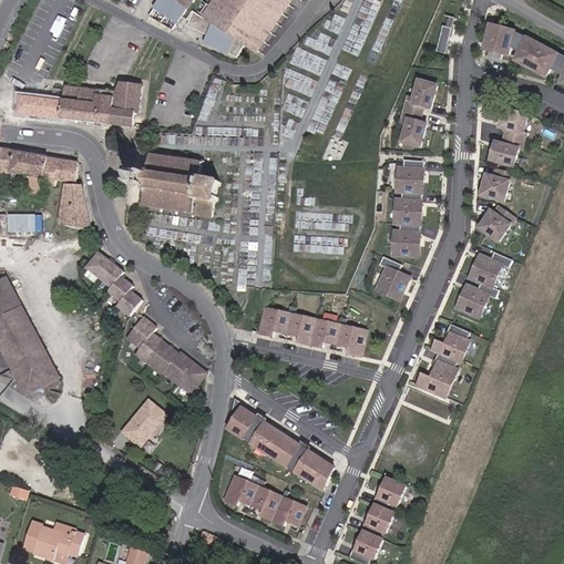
[(68,14),(73,0),(64,0),(61,12),(68,14)]
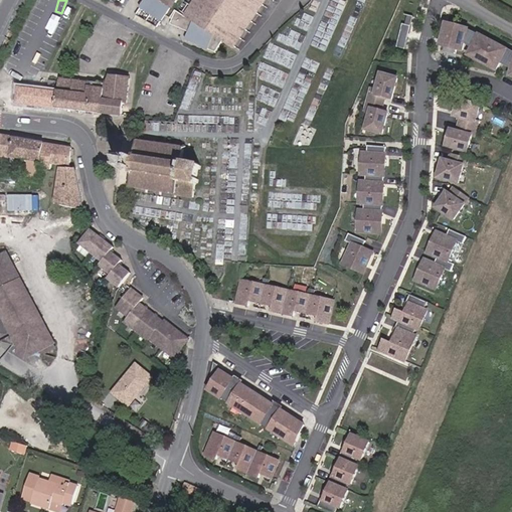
[(168,4),(170,0),(141,0),(138,5),(158,18),(167,4),(168,4)]
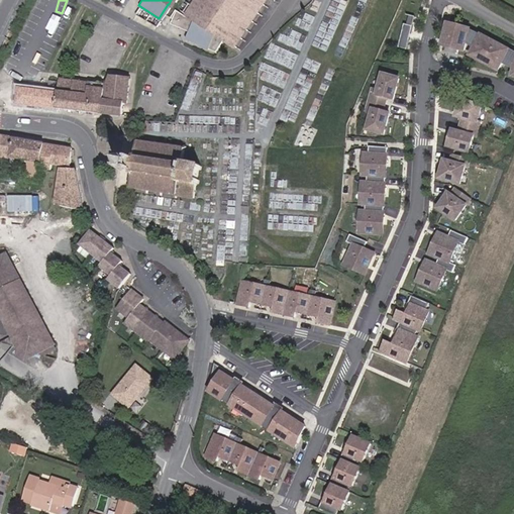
[(192,0),(183,14),(173,8),(168,15),(170,17),(168,22),(189,30),(187,34),(186,38),(208,47),(217,34),(221,37),(225,39),(231,43),(260,0),(192,0)]
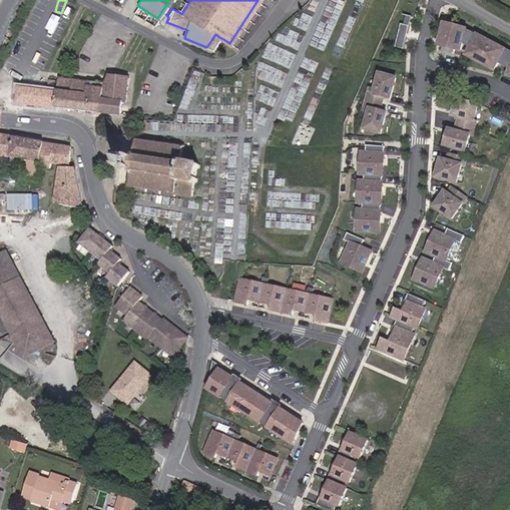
[(405,31),(407,23),(402,22),(399,21),(397,29),(405,31)]
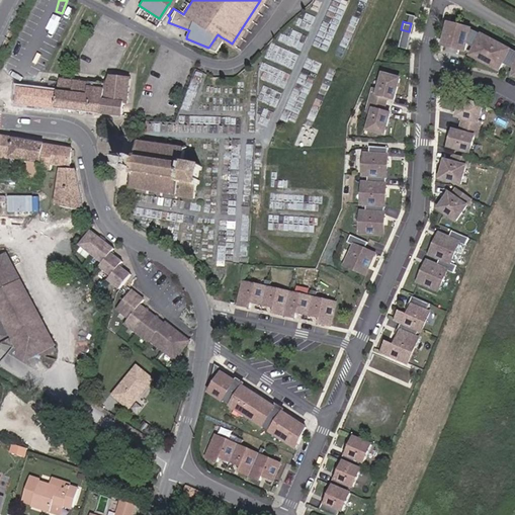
[(468,32),(469,27),(447,21),(441,43),(447,45),(456,47),(462,49),(464,40),(466,32),(468,32)]
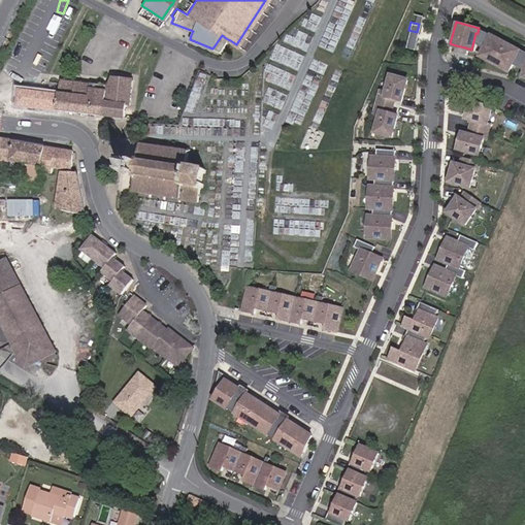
[(485,38),(488,33),(489,32),(483,29),(479,28),(478,33),(476,33),(473,41),(483,45),(486,39),(485,38)]
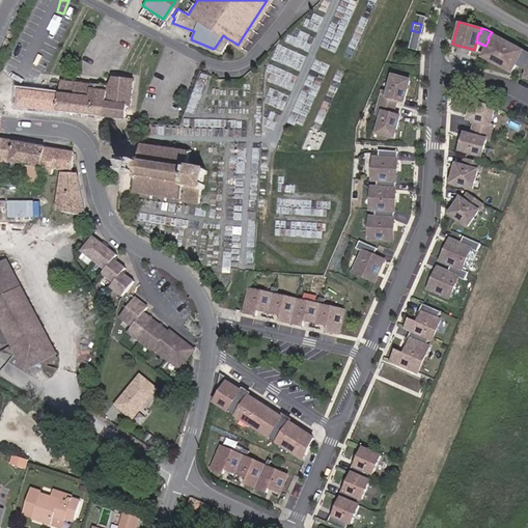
[(495,62),(506,42),(491,33),(488,38),(489,39),(485,46),(481,54),(495,62)]
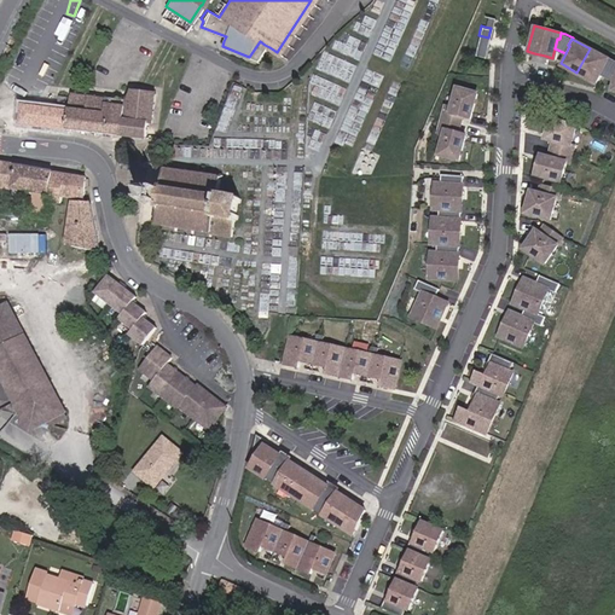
[(255,59),(265,45),(260,41),(249,57),(255,59)]
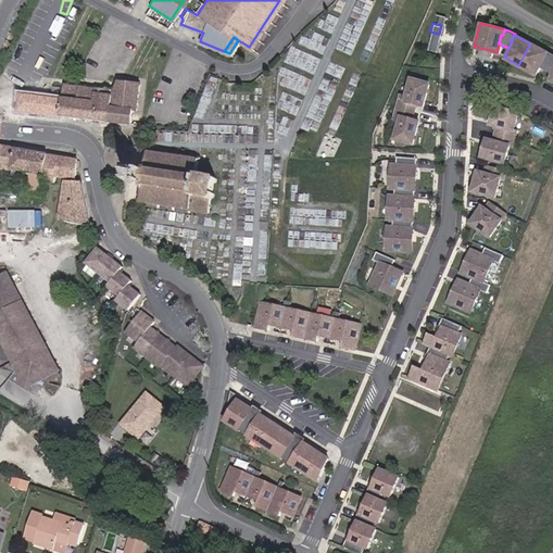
[(435,50),(438,39),(429,37),(426,48),(435,50)]
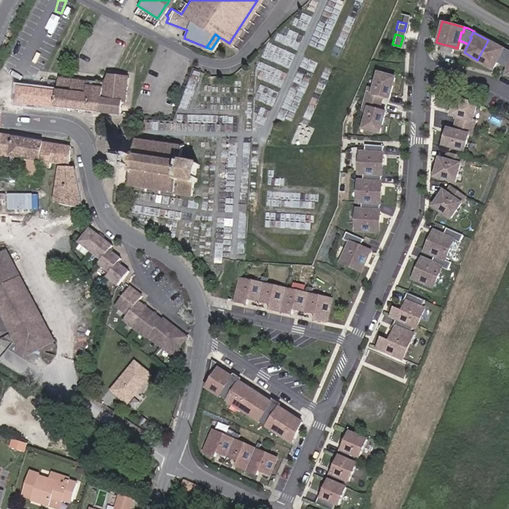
[(495,59),(498,52),(500,53),(502,47),(488,40),(477,60),(491,67),(495,59)]
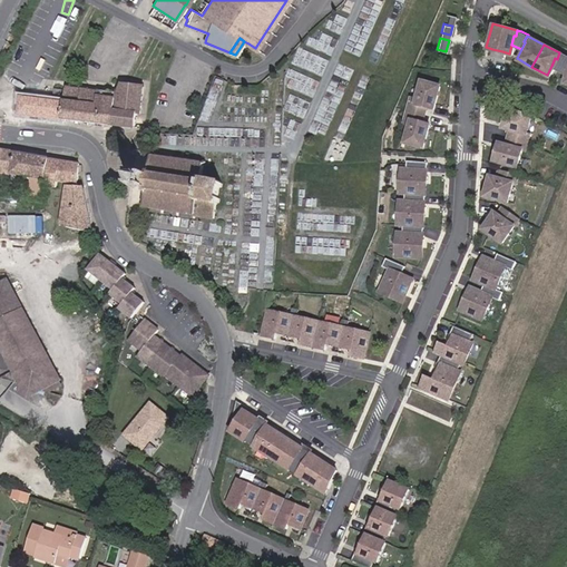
[(565,74),(566,62),(566,60),(565,60),(566,56),(566,55),(560,52),(559,52),(557,59),(555,58),(551,66),(565,74)]
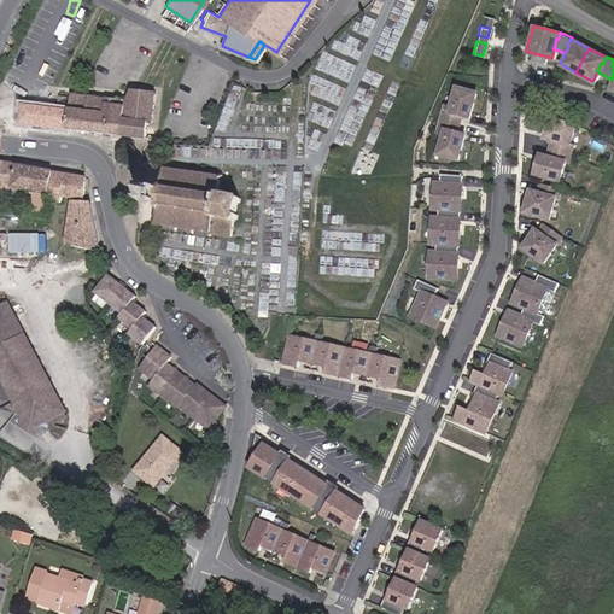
[(126,97),(104,94),(104,95),(70,91),(71,86),(69,86),(66,104),(64,127),(152,136),(156,105),(151,105),(152,91),(129,88),(126,97)]
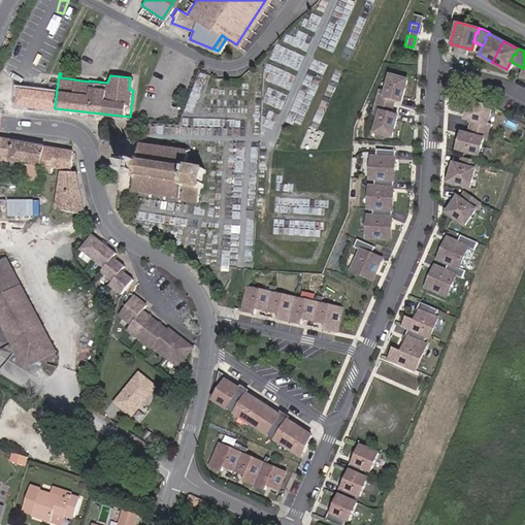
[(399,99),(405,77),(389,73),(385,89),(379,88),(374,100),(389,104),(391,97),(399,99)]
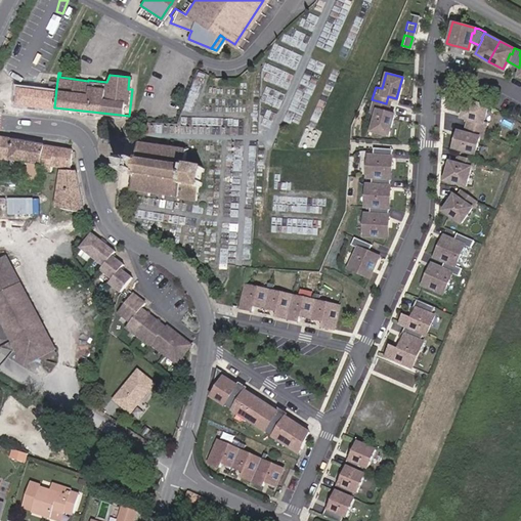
[(54,107),(56,88),(43,86),(42,90),(39,90),(39,86),(25,84),(25,88),(16,87),(14,102),(54,107)]
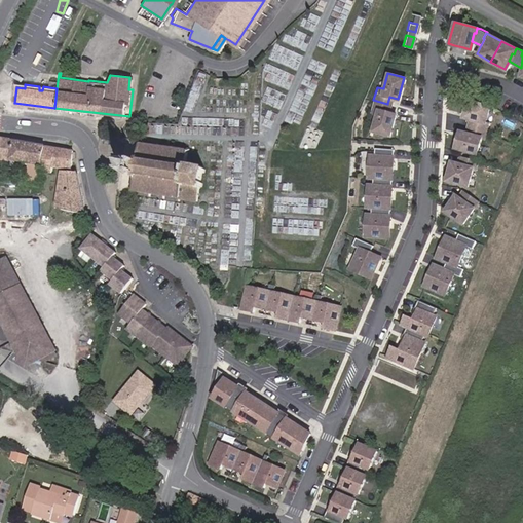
[(483,120),(487,105),(467,99),(461,115),(468,117),(465,124),(484,128),(486,121),(483,120)]
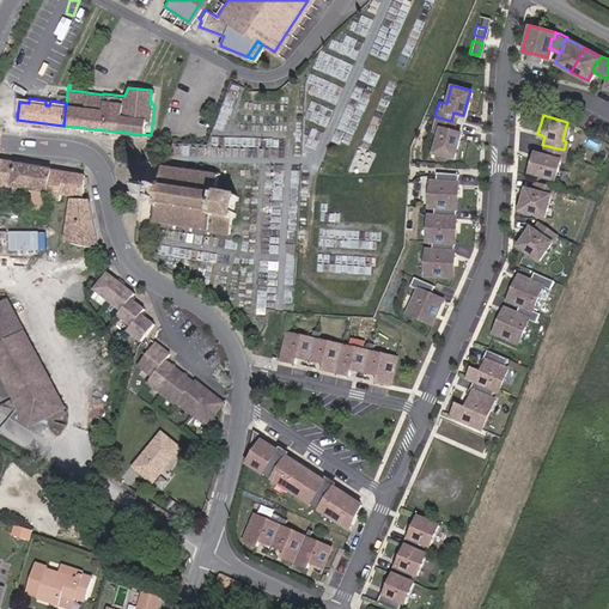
[(452,156),(460,132),(450,128),(451,121),(434,116),(431,131),(438,132),(433,151),(452,156)]
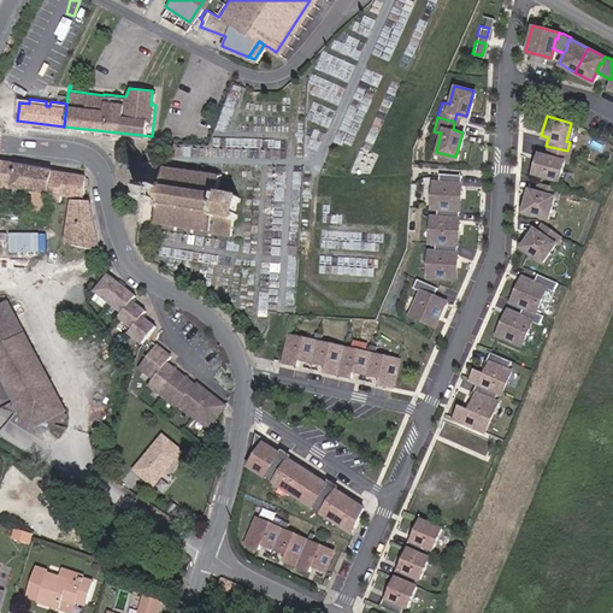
[(556,178),(561,159),(565,160),(567,151),(546,146),(543,154),(537,152),(531,171),(556,178)]
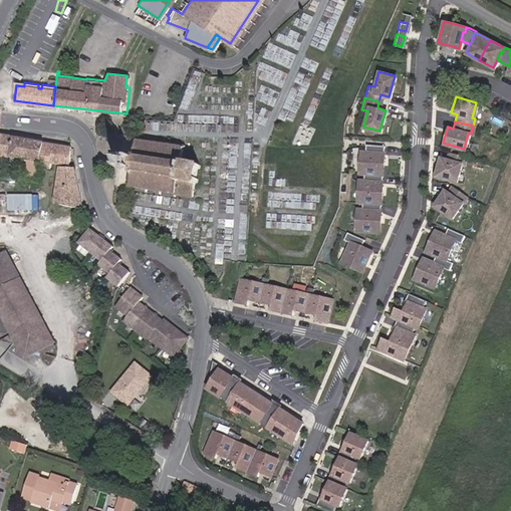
[(37,165),(41,141),(0,134),(0,153),(27,158),(24,176),(35,178),(37,165)]
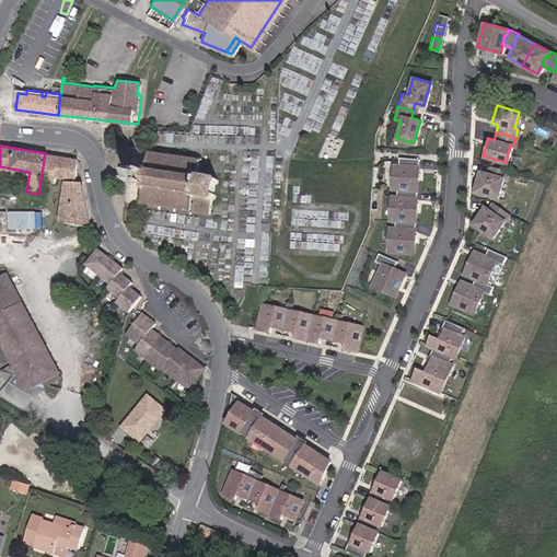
[(196,172),(196,160),(199,157),(197,155),(195,158),(181,155),(181,152),(178,152),(177,154),(165,153),(165,150),(163,150),(162,152),(147,150),(144,147),(142,149),(146,152),(143,165),(140,186),(138,199),(135,201),(137,204),(140,201),(157,205),(155,207),(158,207),(159,205),(171,207),(171,209),(173,210),(173,207),(187,209),(187,211),(188,212),(189,209),(208,212),(210,198),(210,196),(212,197),(213,193),(211,193),(212,182),(215,182),(216,177),(213,177),(213,175),(210,175),(209,176),(201,175),(201,171),(197,171),(197,172),(196,172)]
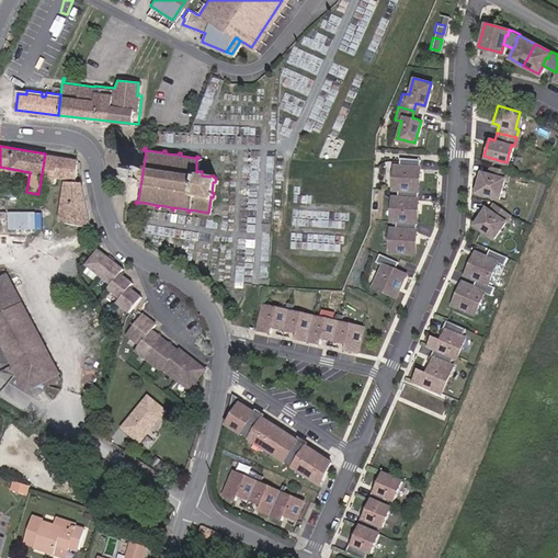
[(73,179),(76,158),(45,154),(41,180),(54,182),(54,175),(64,178),(73,179)]
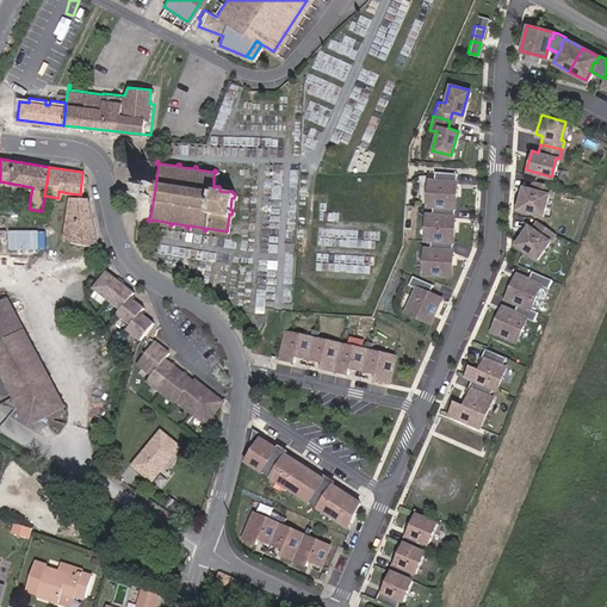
[(453,205),(454,172),(433,169),(433,179),(427,179),(426,204),(431,204),(453,205)]
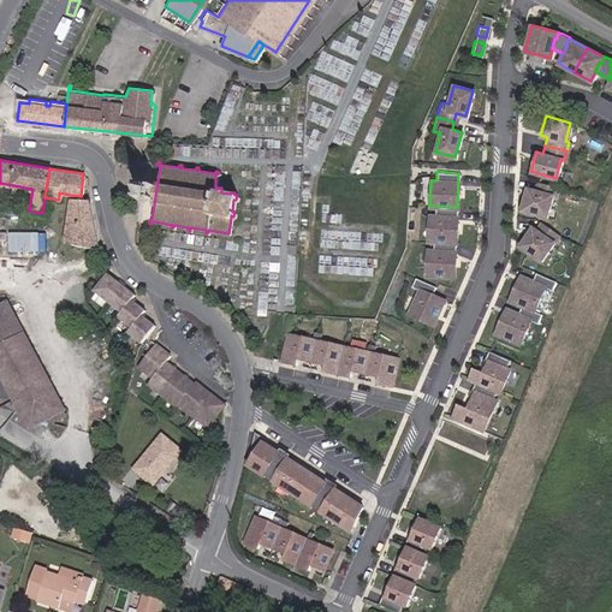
[(545,215),(551,195),(554,196),(557,186),(532,179),(529,189),(527,188),(521,209),(545,215)]
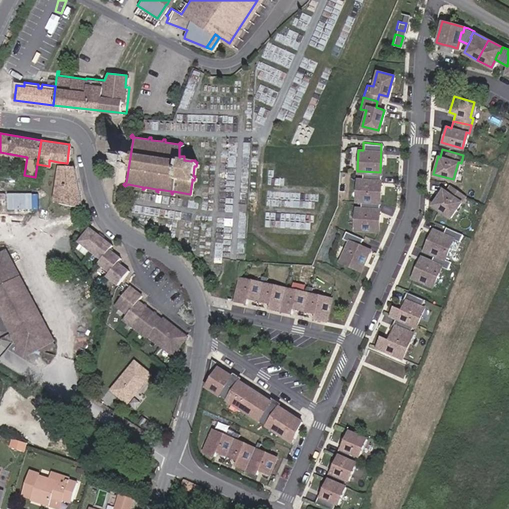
[(128,170),(131,151),(129,151),(129,152),(128,152),(127,154),(119,152),(119,151),(117,151),(117,152),(115,152),(113,165),(115,165),(115,166),(117,167),(117,165),(125,166),(125,168),(126,168),(126,170),(128,170)]
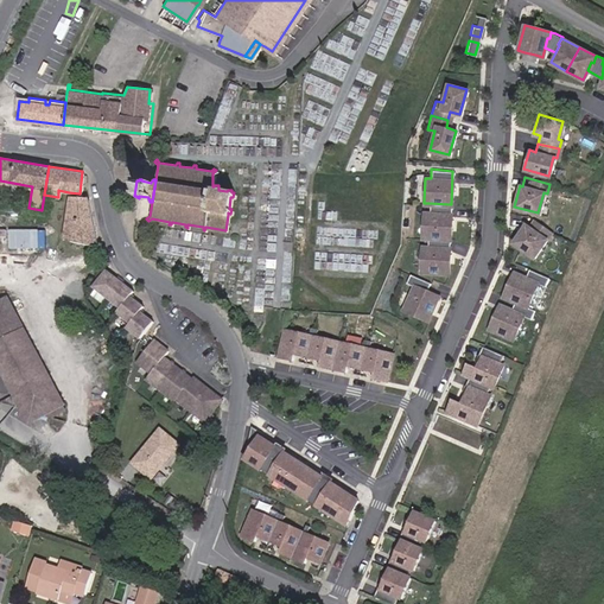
[(71,208),(67,239),(96,245),(86,195),(80,194),(69,192),(65,208),(71,208)]
